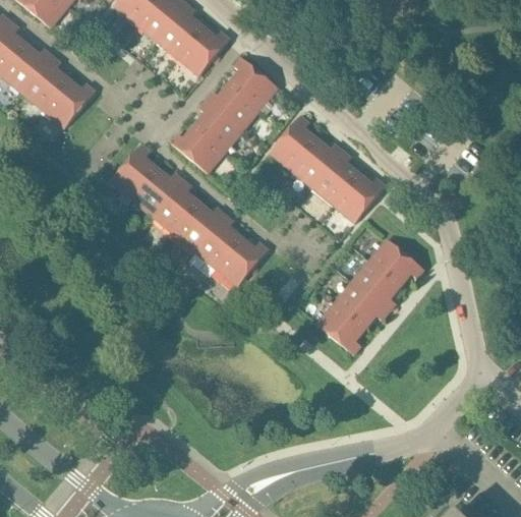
[(69,6),(61,0),(17,0),(51,29),(69,6)]
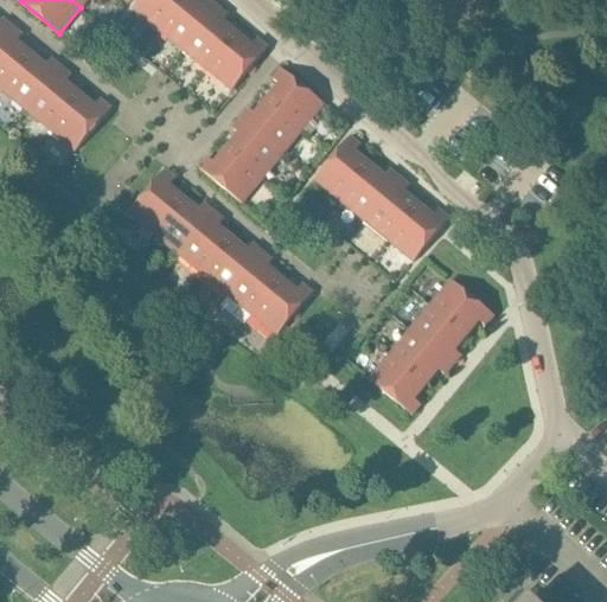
[(157,27),(180,0),(138,0),(132,7),(157,27)]
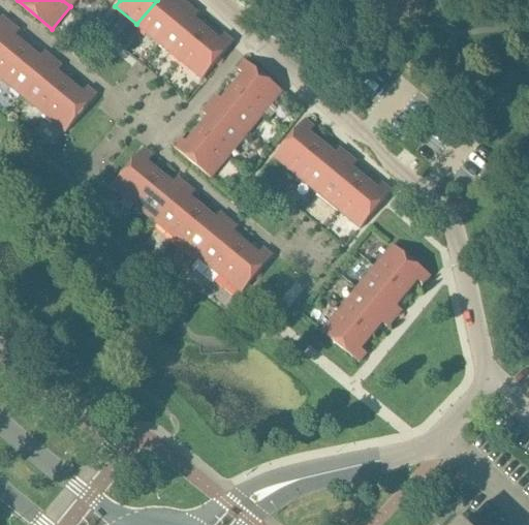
[(157,0),(136,24),(158,41),(190,3),(187,0),(179,0),(178,1),(177,0),(157,0)]
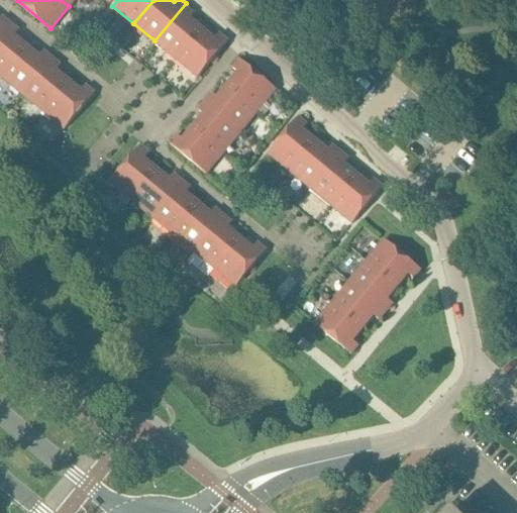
[(186,3),(154,40),(176,59),(202,25),(190,15),(195,10),(186,3)]
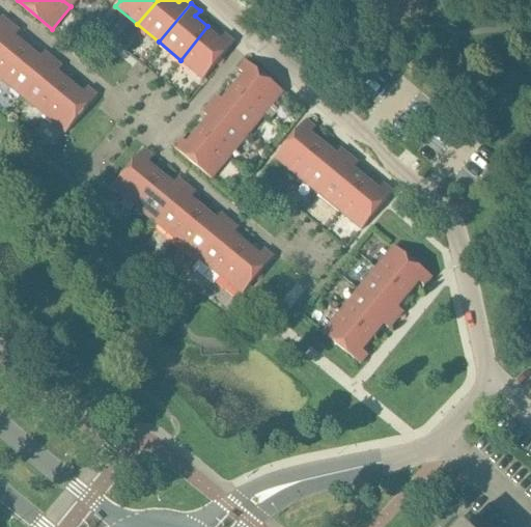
[(0,34),(11,21),(2,14),(0,16),(0,34)]
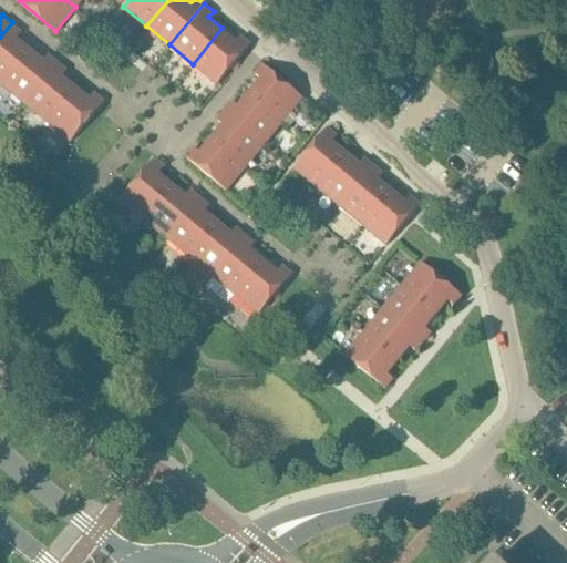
[(0,82),(1,83),(30,47),(17,36),(21,30),(12,22),(0,37),(0,82)]
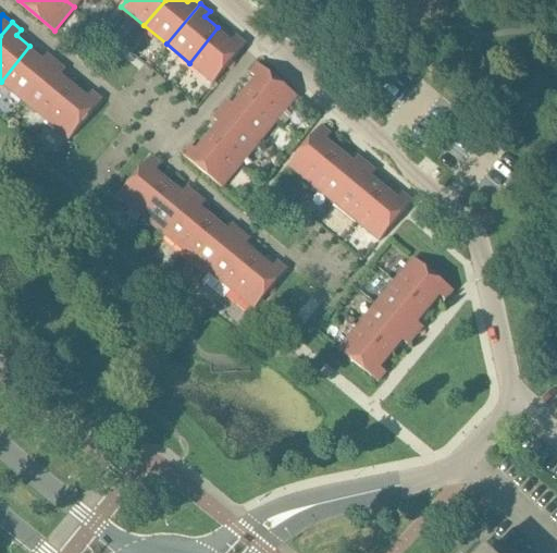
[(218,27),(189,63),(212,82),(246,41),(236,33),(232,38),(218,27)]
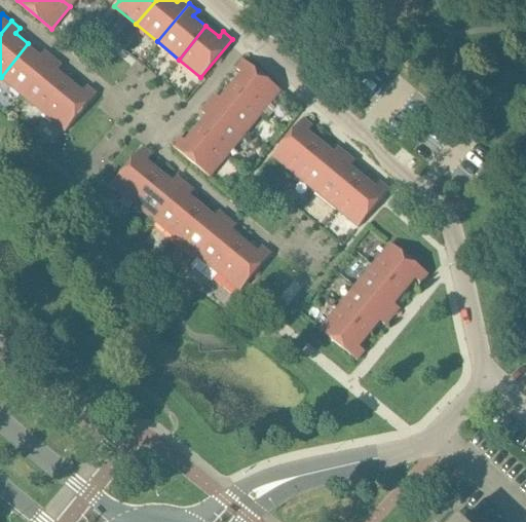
[(22,95),(53,56),(44,48),(40,54),(28,43),(1,77),(22,95)]
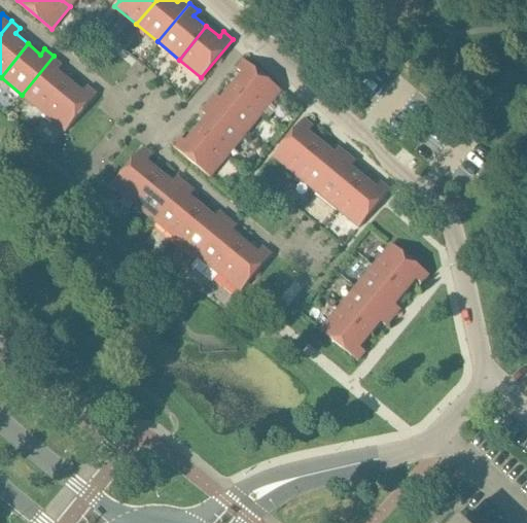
[(43,112),(70,79),(58,69),(63,64),(54,56),(22,95),(43,112)]
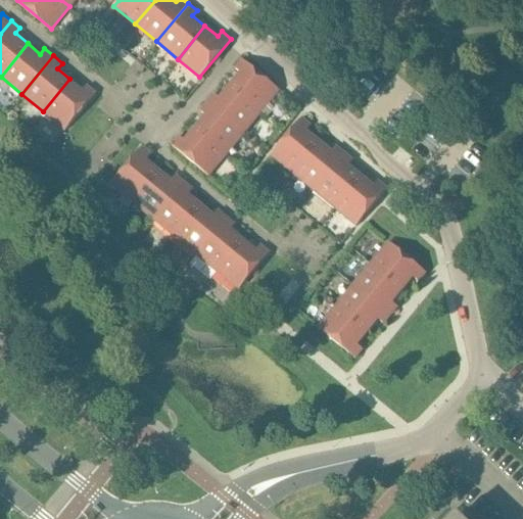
[(229,83),(262,110),(280,88),(242,57),(234,66),(240,71),(229,83)]
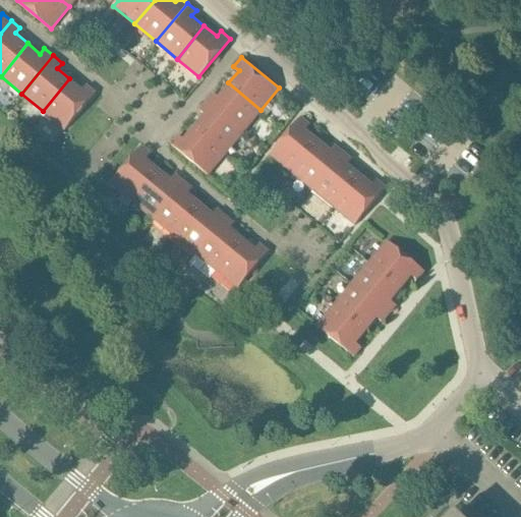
[(69,78),(43,111),(64,128),(96,91),(87,83),(81,89),(69,78)]
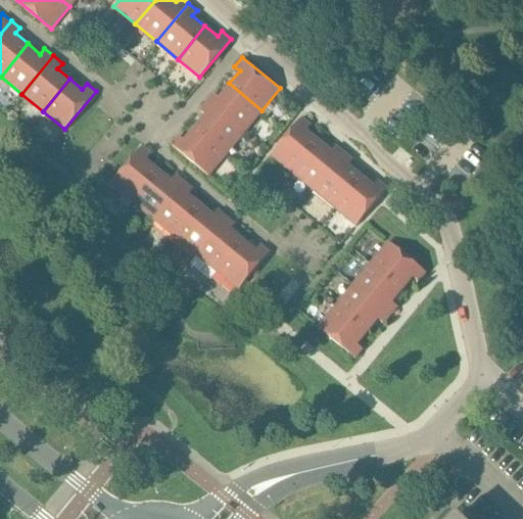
[(206,100),(244,131),(262,110),(229,83),(219,96),(214,91),(206,100)]
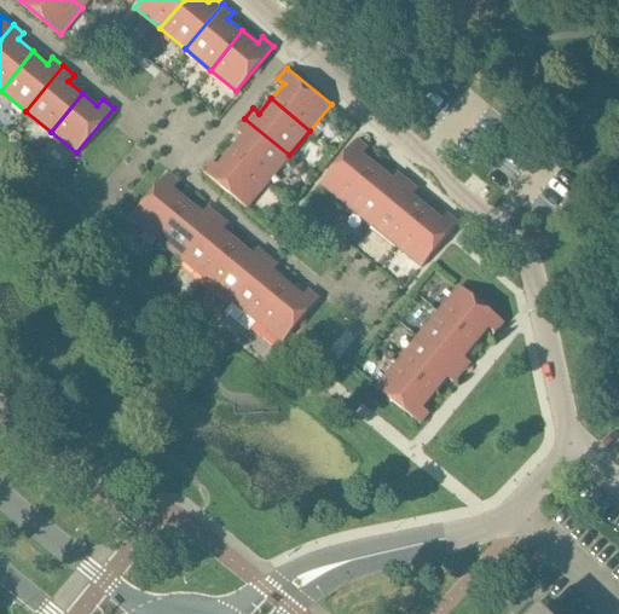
[(230,149),(268,180),(289,155),(244,119),(236,128),(242,133),(230,149)]
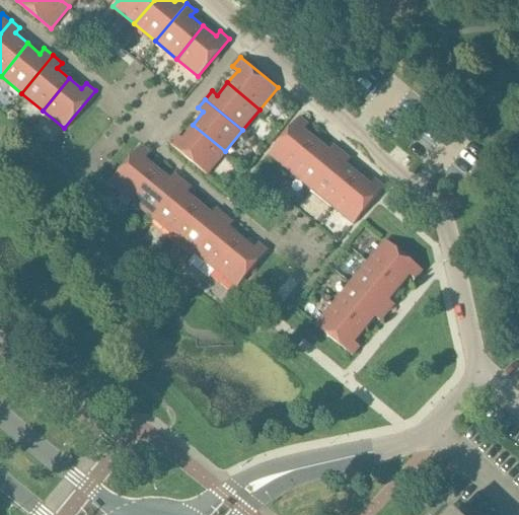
[(290,170),(316,138),(304,127),(308,122),(299,115),(268,152),(290,170)]
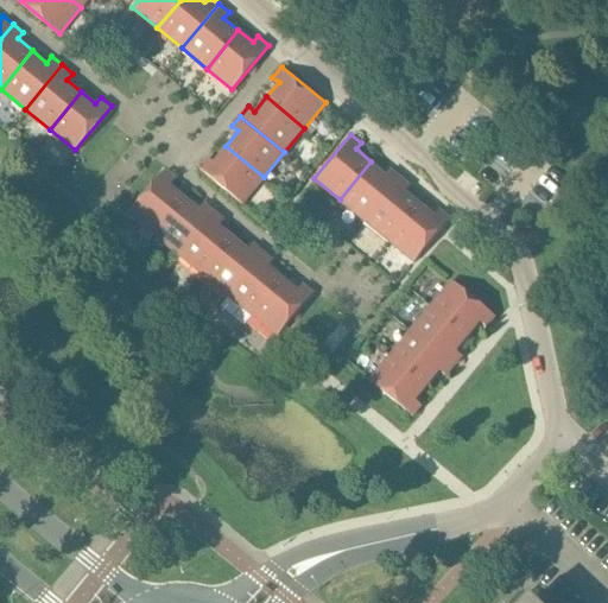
[(264,177),(226,146),(214,160),(208,156),(200,166),(244,202),(264,177)]
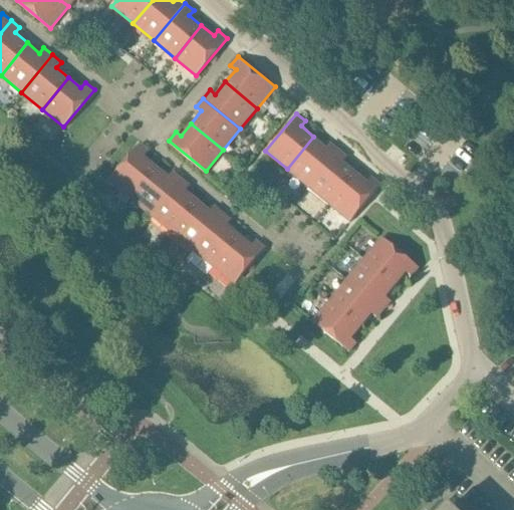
[(313,137),(287,169),(307,186),(338,148),(330,142),(326,147),(313,137)]
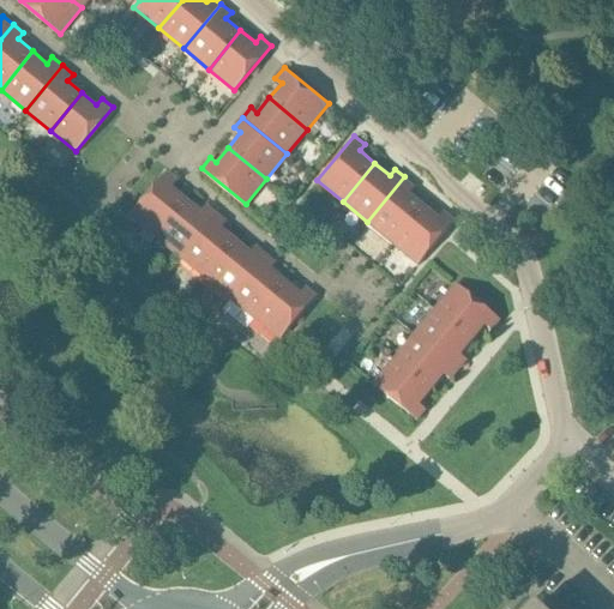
[(155,235),(186,197),(172,185),(178,179),(166,169),(128,215),(155,235)]
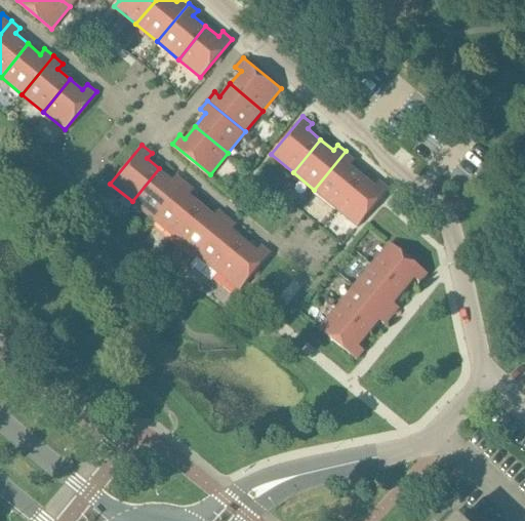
[(346,151),(314,190),(335,207),(363,174),(351,164),(355,159),(346,151)]
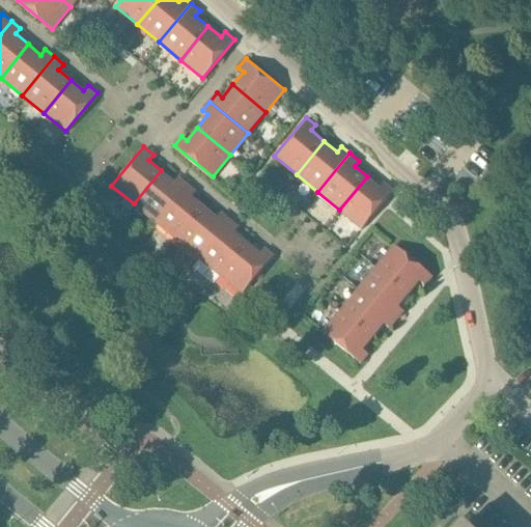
[(161,170),(134,203),(156,221),(187,183),(178,175),(174,181),(161,170)]
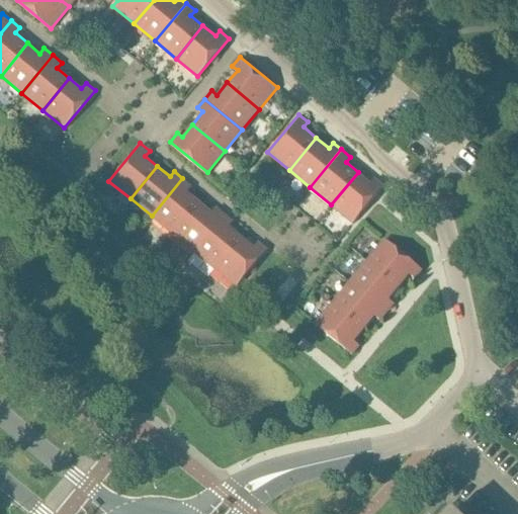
[(358,172),(331,204),(353,223),(383,184),(374,177),(370,182),(358,172)]
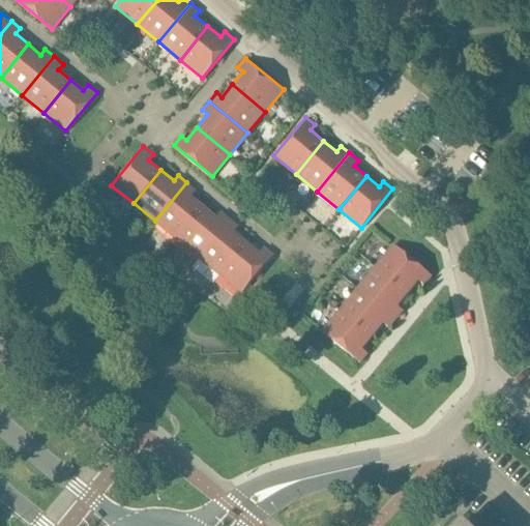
[(186,182),(155,221),(176,239),(204,205),(190,195),(196,190),(186,182)]
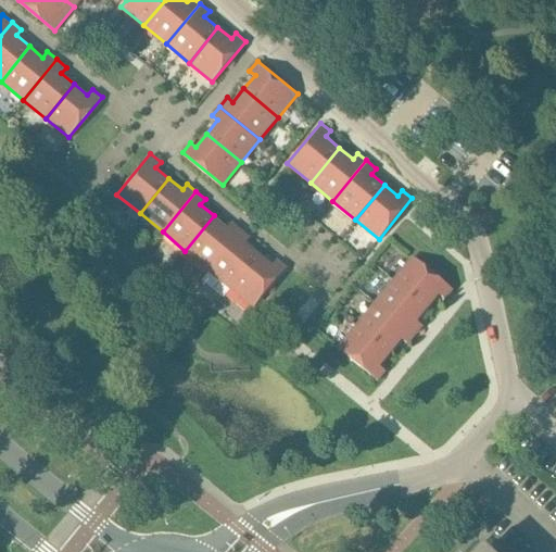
[(214,215),(185,251),(207,270),(241,228),(231,221),(227,226),(214,215)]
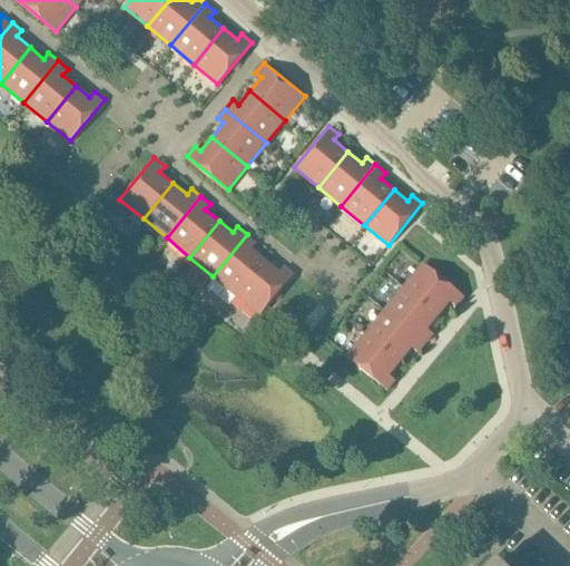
[(247,234),(213,276),(236,295),(265,260),(252,249),(256,242),(247,234)]
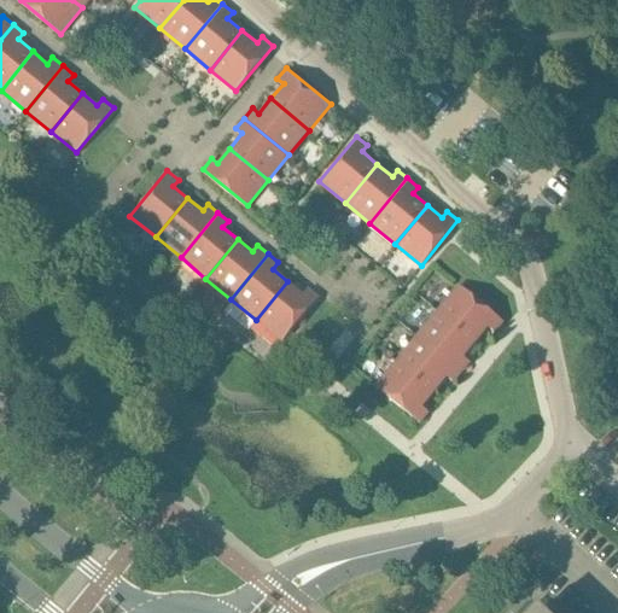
[(287,281),(256,320),(281,340),(319,296),(308,287),(303,293),(287,281)]
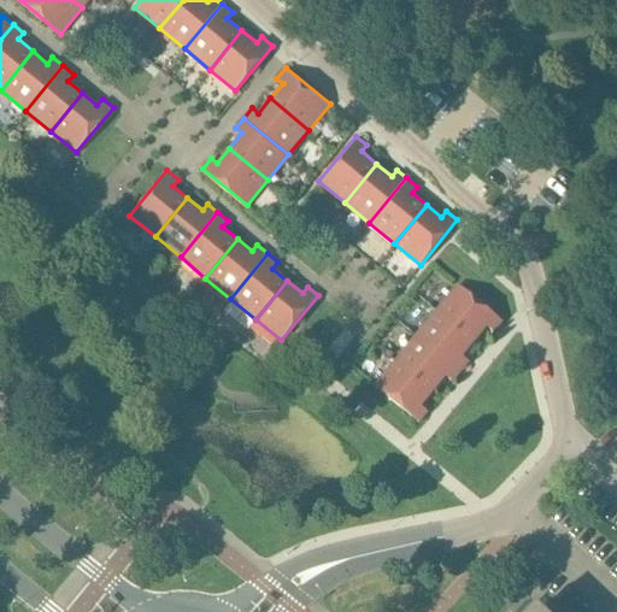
[(436,307),(475,340),(487,324),(493,329),(501,318),(457,282),(436,307)]
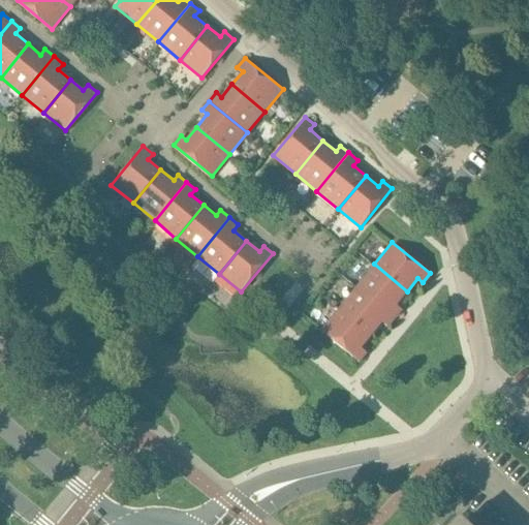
[(407,291),(374,264),(356,285),(395,316),(402,308),(397,304),(407,291)]
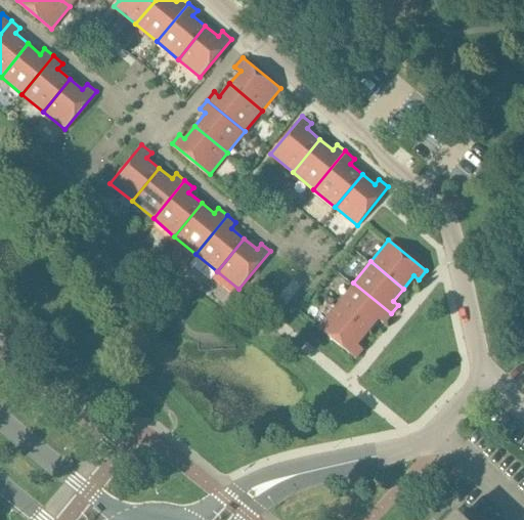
[(391,313),(353,283),(335,303),(368,331),(379,317),(384,321),(391,313)]
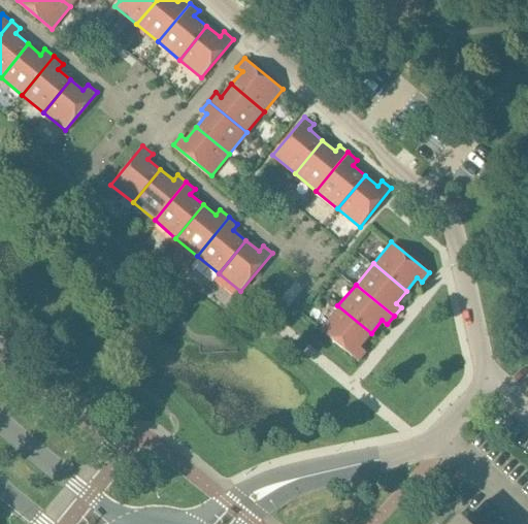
[(371,333),(337,305),(320,328),(358,359),(366,350),(360,346),(371,333)]
